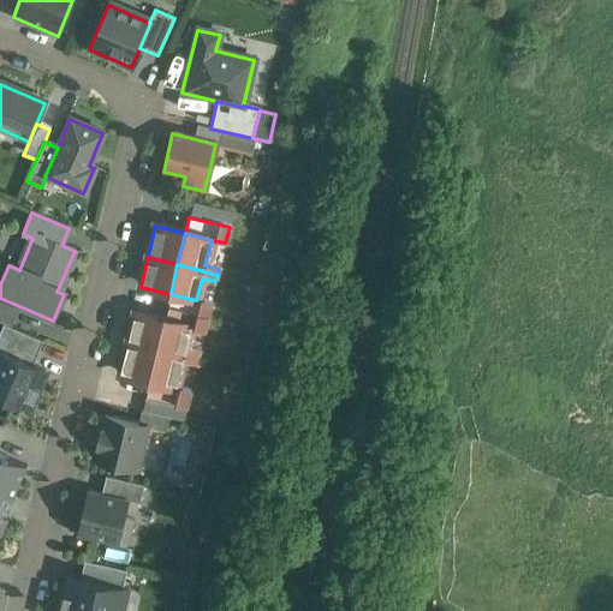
[(196,300),(171,294),(168,309),(207,317),(210,304),(196,300)]
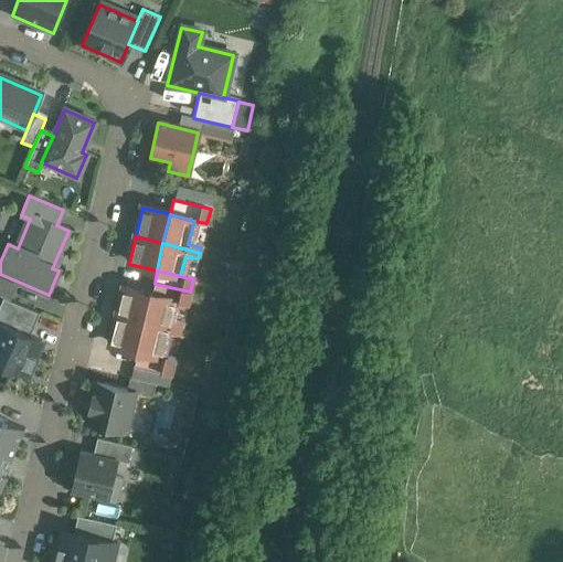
[(13,285),(0,278),(0,298),(7,301),(13,285)]
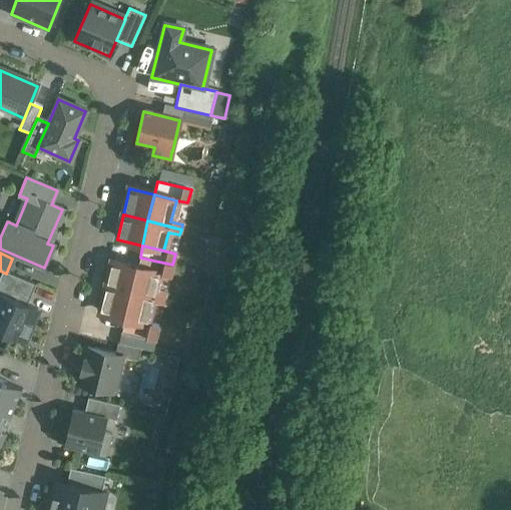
[(172,265),(140,258),(137,269),(158,275),(169,277),(172,265)]
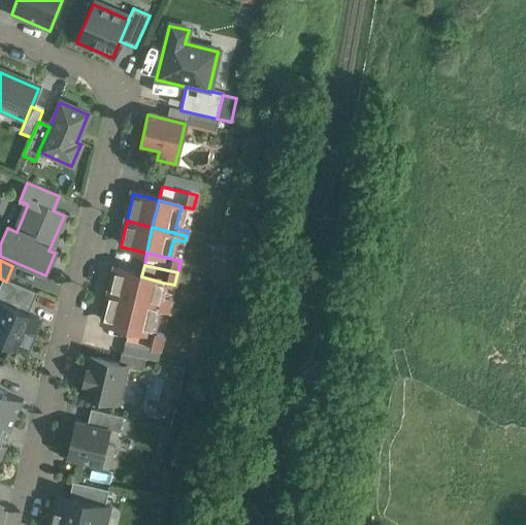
[(135,302),(141,276),(114,270),(108,296),(135,302)]
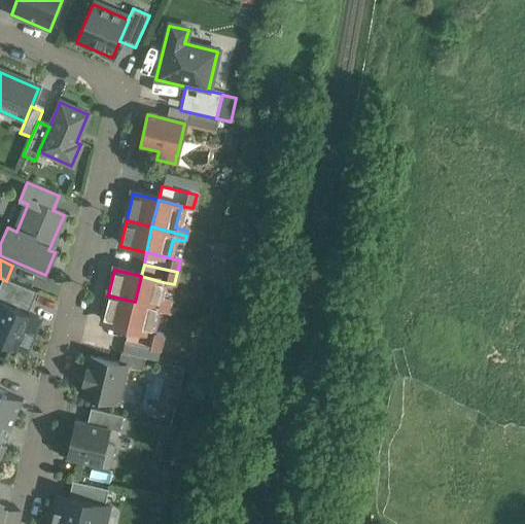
[(141,276),(135,302),(169,310),(170,303),(158,301),(163,282),(141,276)]
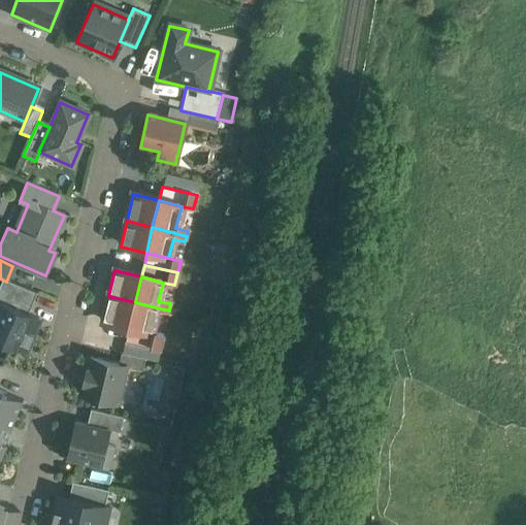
[(128,329),(135,302),(108,296),(102,323),(128,329)]
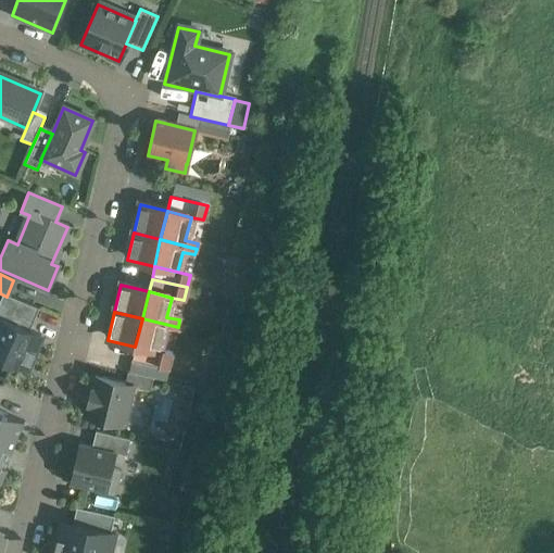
[(142,318),(135,347),(159,352),(164,329),(176,332),(178,327),(142,318)]
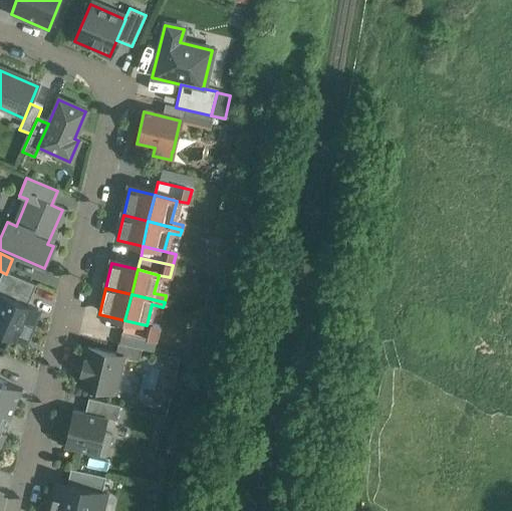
[(0,331),(25,342),(34,321),(32,320),(36,310),(0,295),(0,331)]
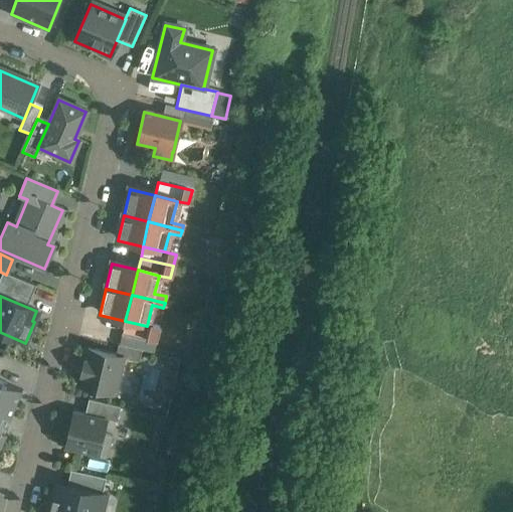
[(147,326),(125,321),(122,334),(155,343),(158,329),(147,326)]
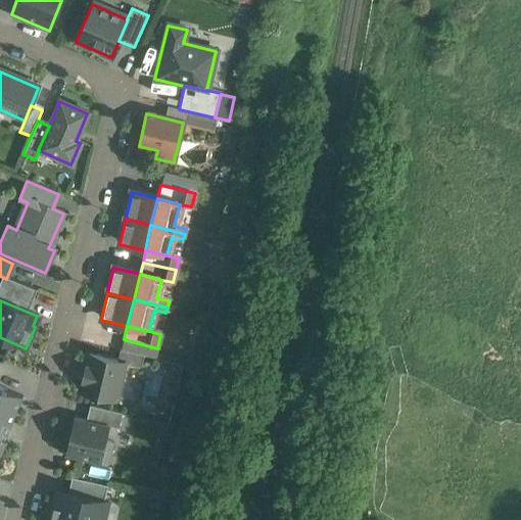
[(123,365),(88,357),(80,392),(114,400),(123,365)]
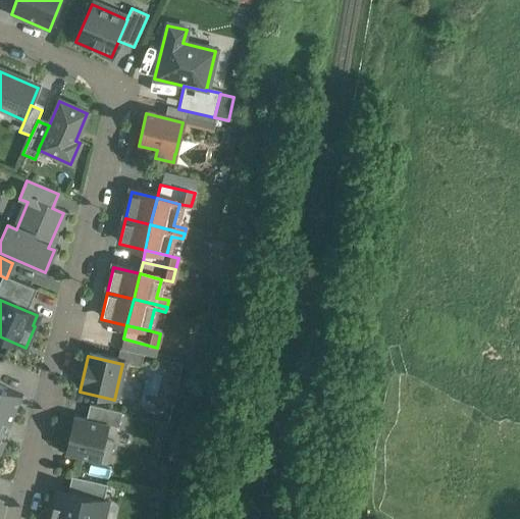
[(0,407),(13,413),(19,397),(20,398),(21,397),(0,387),(0,407)]
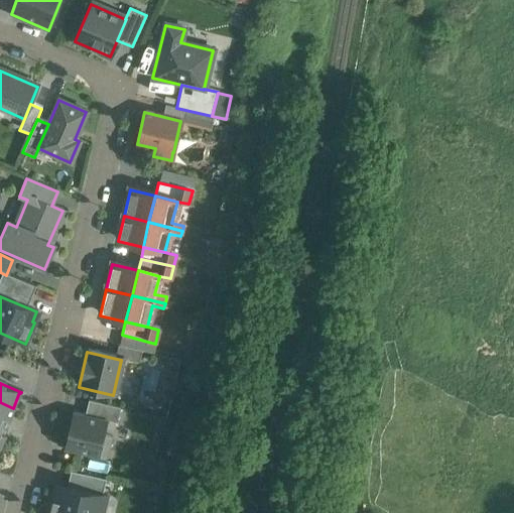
[(104,405),(88,401),(84,417),(107,422),(115,425),(119,409),(104,405)]
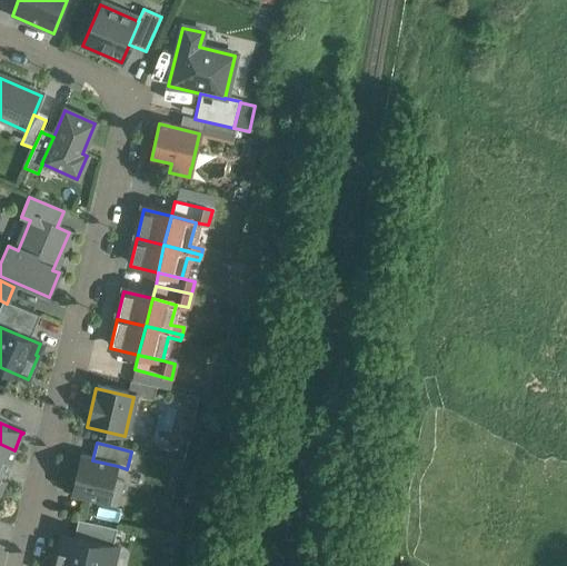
[(15,450),(0,444),(0,474),(5,464),(8,465),(15,450)]
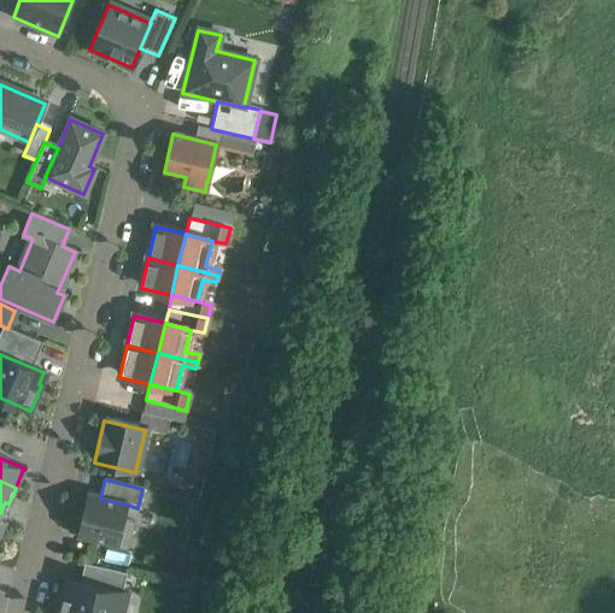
[(100,499),(86,495),(76,536),(117,547),(123,523),(128,505),(100,499)]
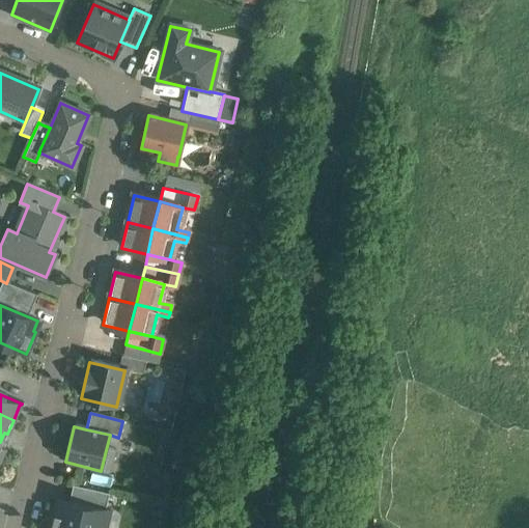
[(114,452),(106,450),(101,471),(109,472),(114,452)]
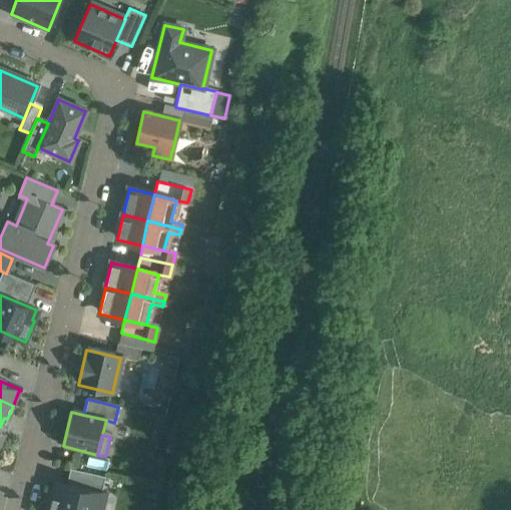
[(58,483),(52,509),(98,509),(102,493),(58,483)]
